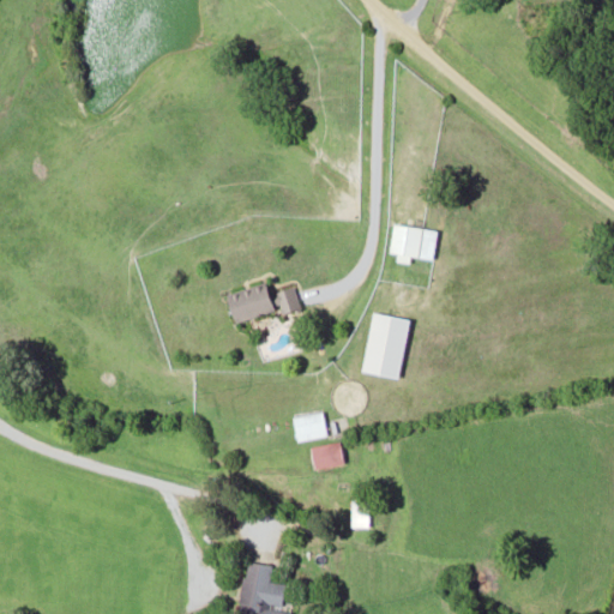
[(391,259),(410,262),(411,256),(434,259),(438,228),(396,222),(391,259)]
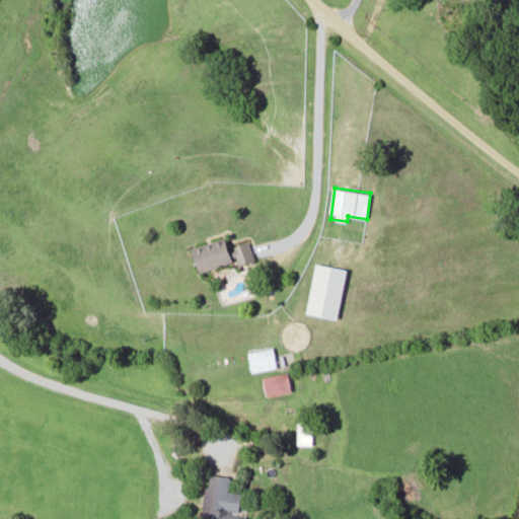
[(193,247),(200,272),(252,256),(246,237),(227,243),(225,237),(193,247)]
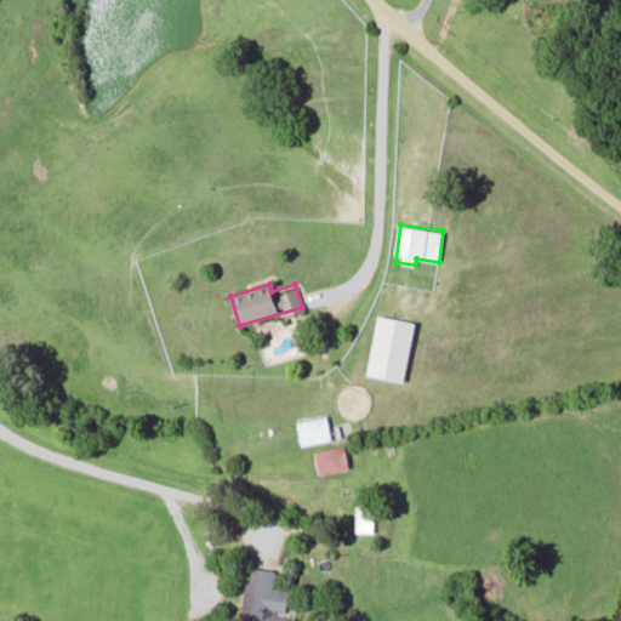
[(366,375),(405,381),(415,320),(377,314),(366,375)]
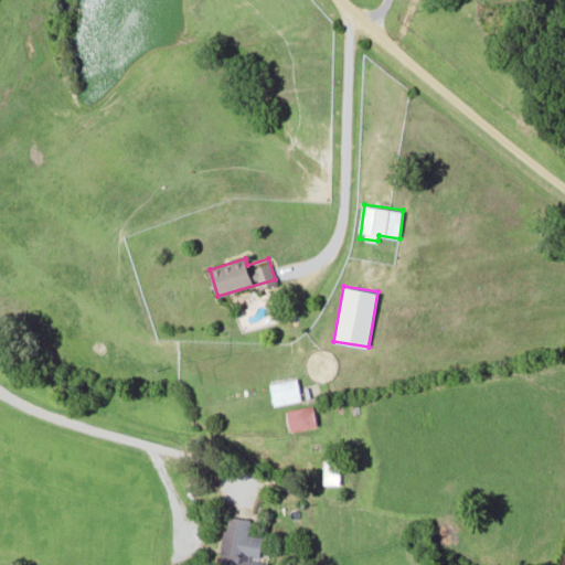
[(273,405),(301,400),(297,377),(269,382),(273,405)]
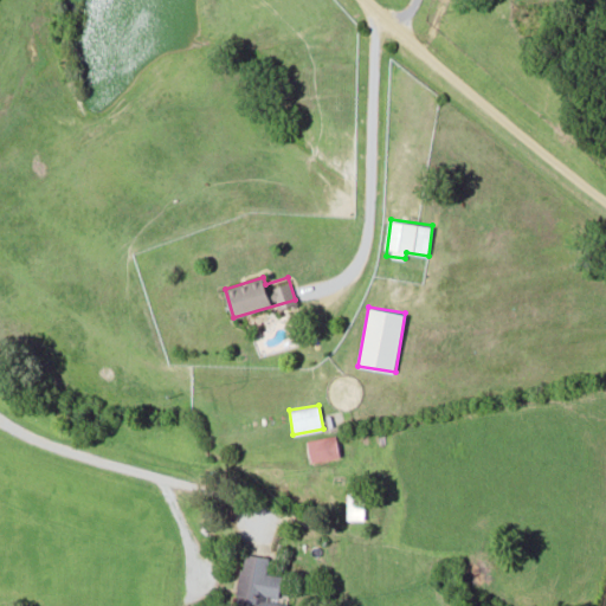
[(310,462),(340,457),(335,434),(307,439),(310,462)]
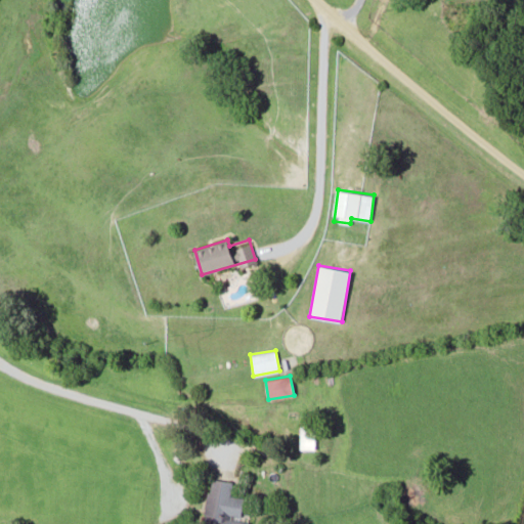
[(314,426),(301,426),(301,448),(314,448),(314,426)]
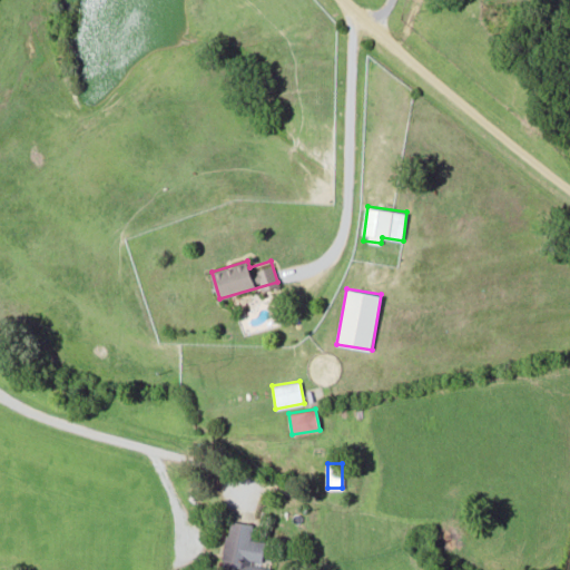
[(262,564),(266,540),(251,537),(254,523),(228,519),(219,569),(269,569),(271,567),(262,564)]
